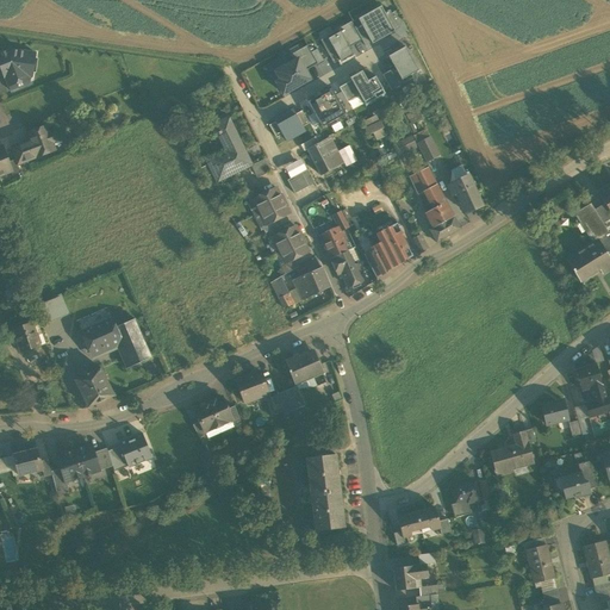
[(360,24),(371,42),(385,35),(385,37),(394,31),(399,27),(390,10),(385,13),(380,6),(358,19),(360,24)]
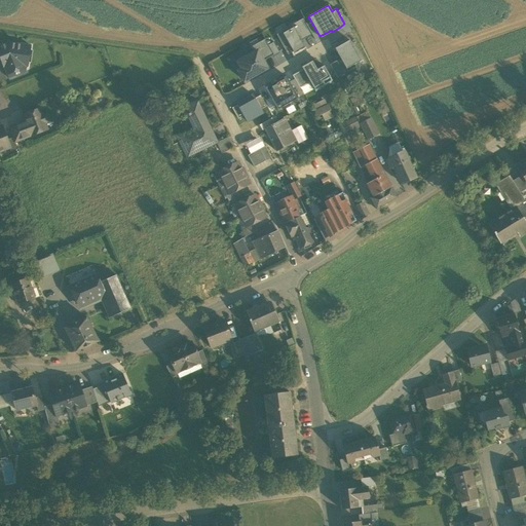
[(292,25),(292,26),(301,41),(311,35),(305,24),(303,19),(292,25)]
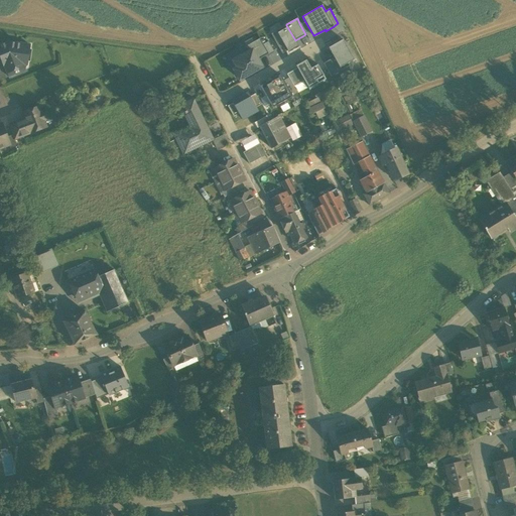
[(304,20),(299,23),(305,34),(308,38),(313,35),(304,20)]
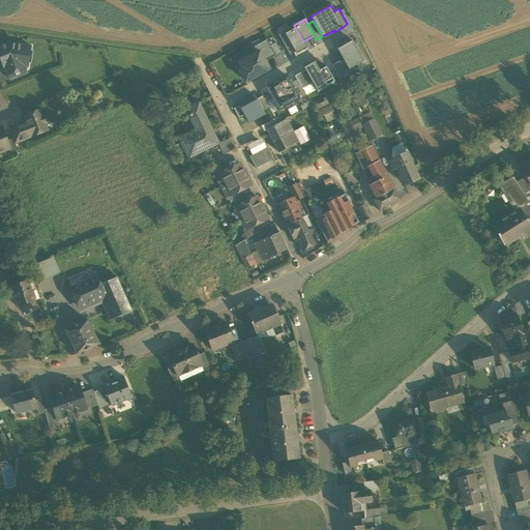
[(290,55),(295,52),(300,49),(302,51),(306,48),(303,41),(294,26),(278,35),(290,55)]
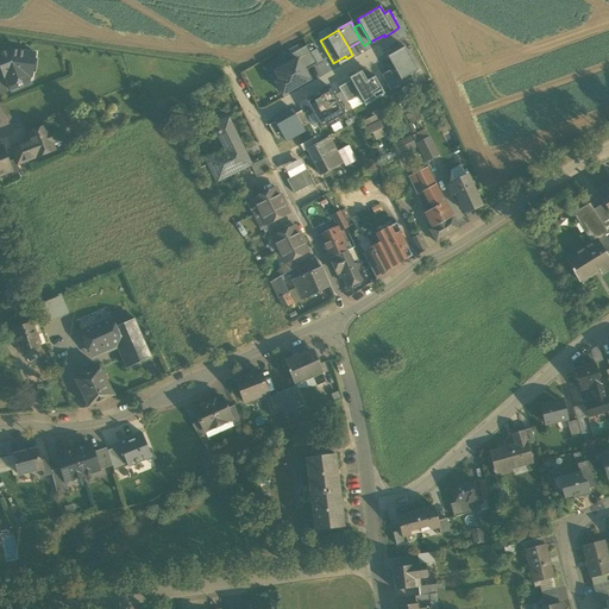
[(371,44),(384,37),(384,35),(370,42),(371,44)]
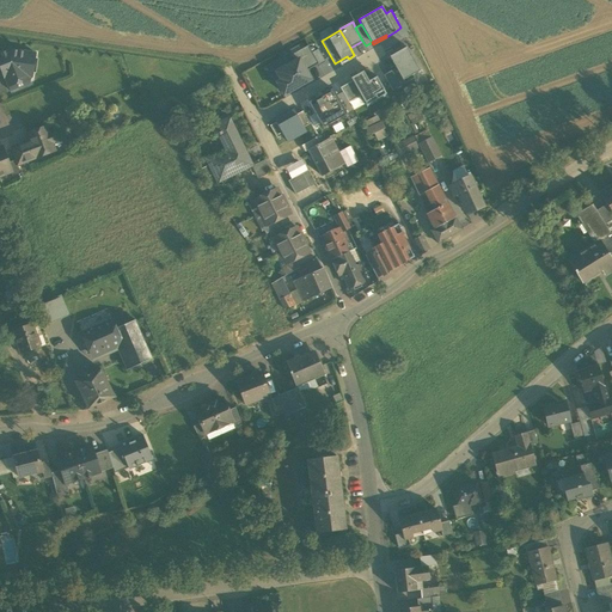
[(289,50),(292,55),(304,48),(301,43),(289,50)]
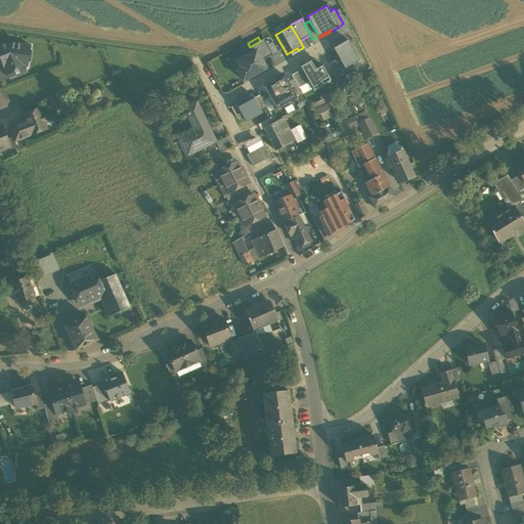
[(250,47),(249,47),(252,53),(256,51),(262,61),(272,55),(267,45),(263,39),(260,41),(250,47)]
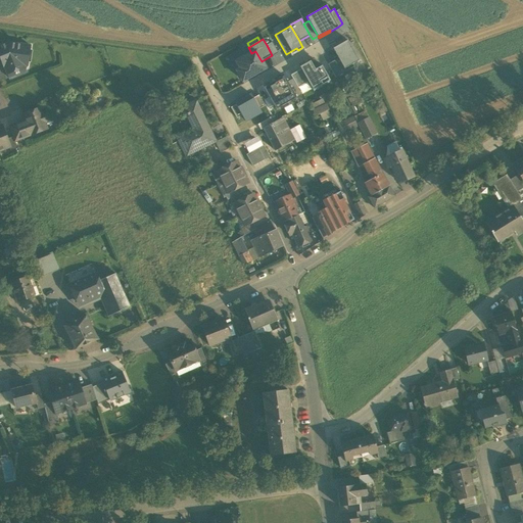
[(347,40),(340,44),(341,46),(334,50),(338,58),(346,72),(353,67),(352,64),(359,60),(347,40)]
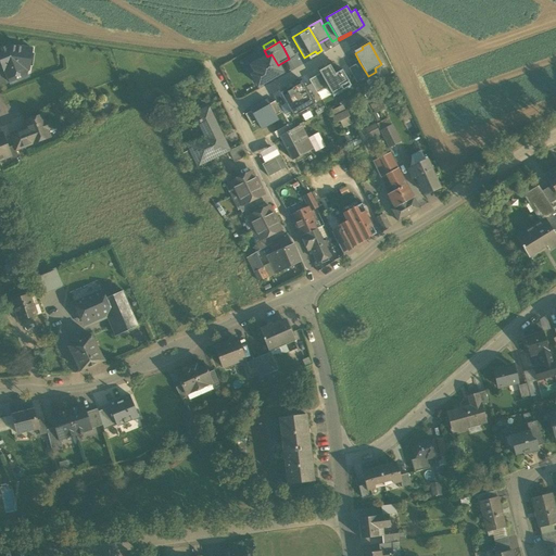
[(289,45),(283,48),(289,59),(290,60),(295,55),(289,45)]
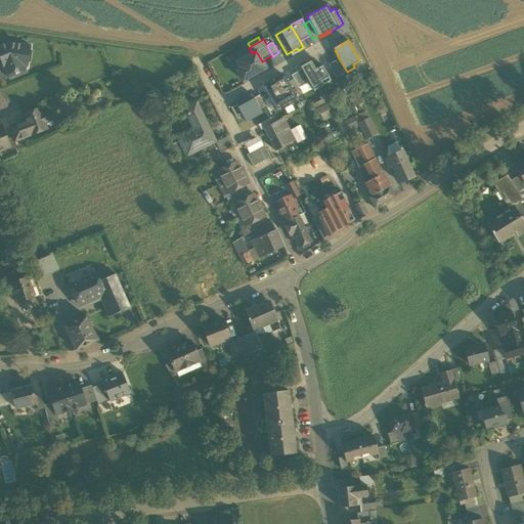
[(7,74),(8,78),(15,75),(13,72),(20,69),(20,66),(27,67),(30,46),(8,43),(0,45),(0,56),(6,74),(7,74)]
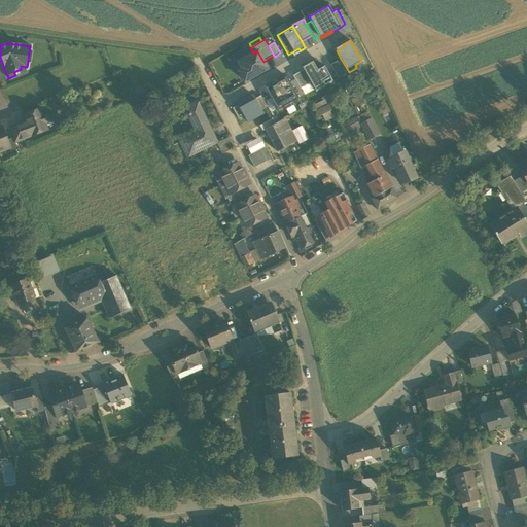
[(238,62),(245,58),(241,50),(226,59),(235,73),(239,71),(242,69),(238,62)]
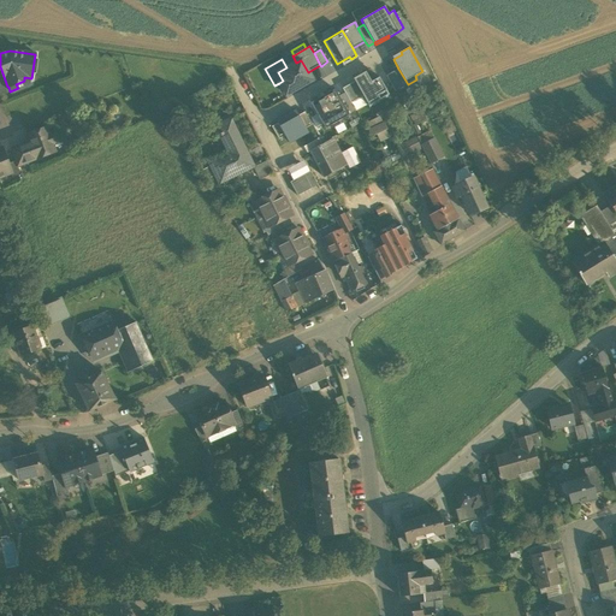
[(286,67),(278,72),(283,81),(279,83),(285,95),(313,81),(308,72),(301,60),(296,63),(286,67)]
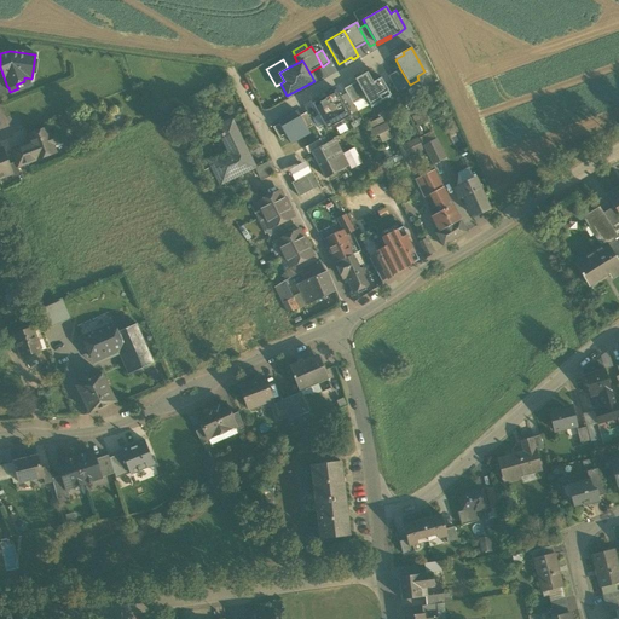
[(400,69),(387,76),(397,92),(410,85),(400,69)]
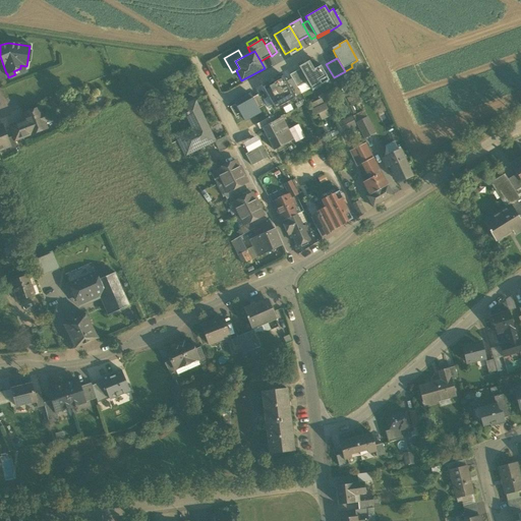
[(320,85),(329,80),(321,65),(313,69),(310,63),(300,69),(307,81),(309,85),(317,81),(320,85)]
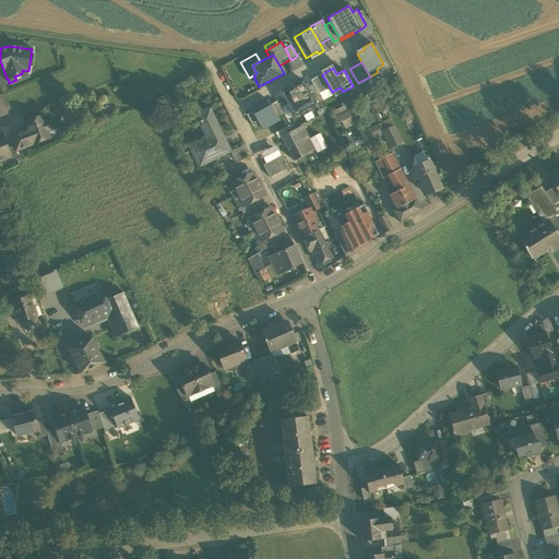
[(318,94),(330,87),(322,74),(310,80),(312,84),(318,94)]
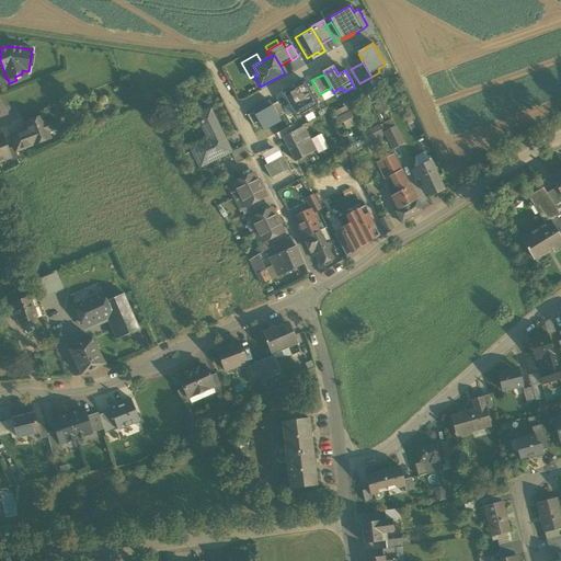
[(308,88),(305,81),(283,93),(287,102),(293,112),(296,117),(318,105),(308,88)]
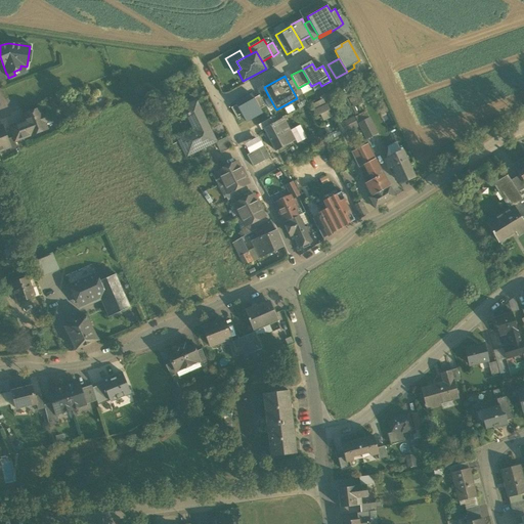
[(293,79),(288,82),(297,98),(302,95),(298,88),(293,79)]
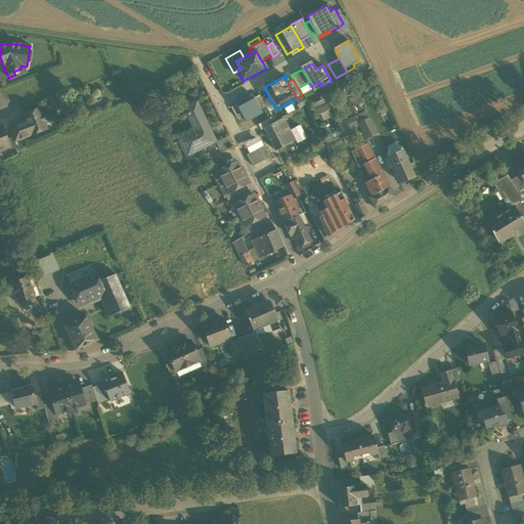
[(319,82),(311,86),(313,90),(321,86),(319,82)]
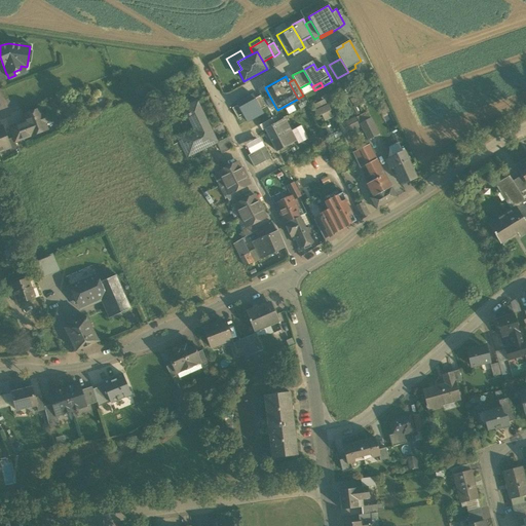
[(247,122),(262,113),(261,109),(255,99),(253,95),(236,104),(237,105),(243,116),(247,122)]
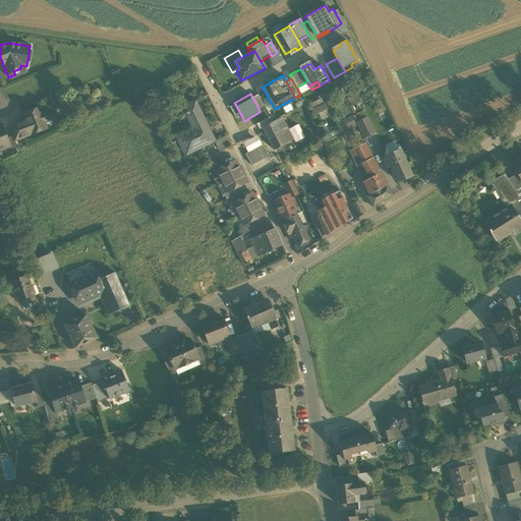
[(252,98),(258,108),(264,105),(257,95),(252,98)]
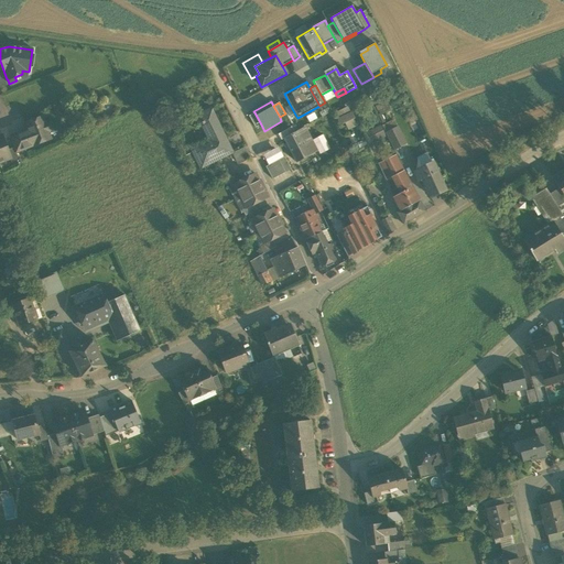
[(294,112),(289,102),(283,106),(289,116),(294,112)]
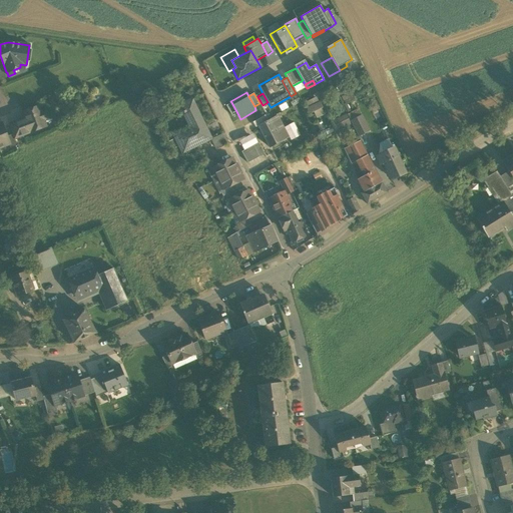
[(356,100),(353,96),(344,101),(346,105),(356,100)]
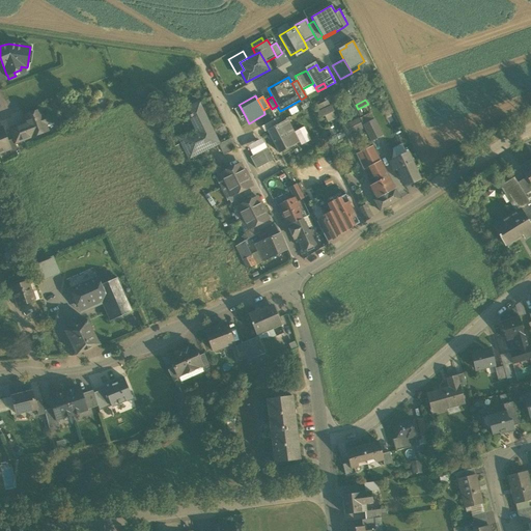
[(311,106),(309,101),(300,106),(303,111),(311,106)]
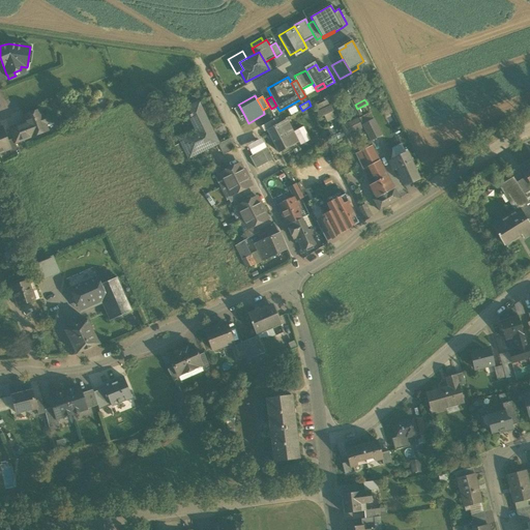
[(318,111),(328,106),(326,100),(316,106),(318,111)]
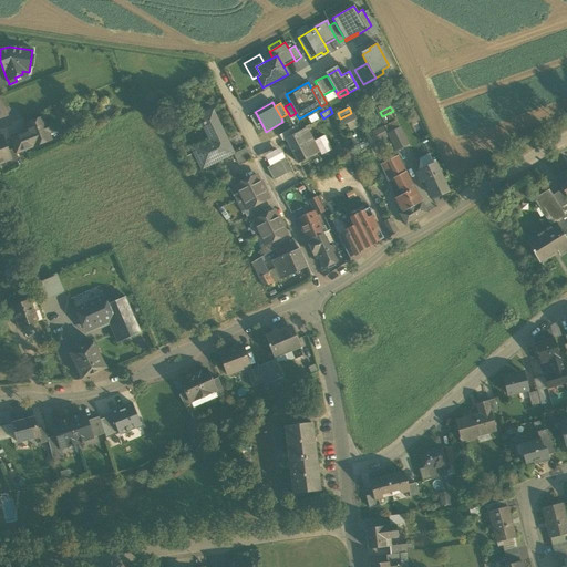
[(195,155),(200,166),(218,157),(219,160),(232,154),(228,146),(229,145),(212,110),(199,116),(212,143),(210,143),(213,146),(195,155)]
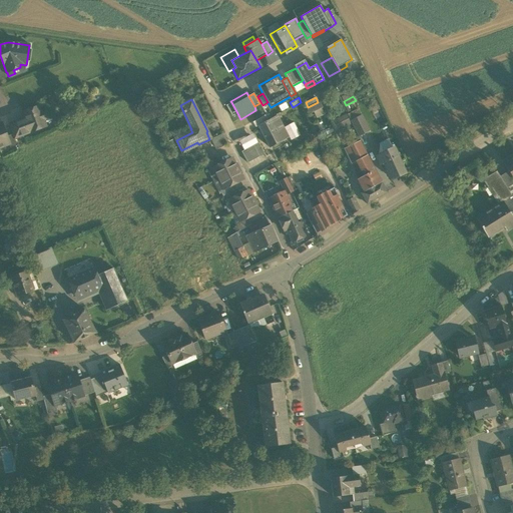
[(237,113),(231,102),(226,105),(232,116),(237,113)]
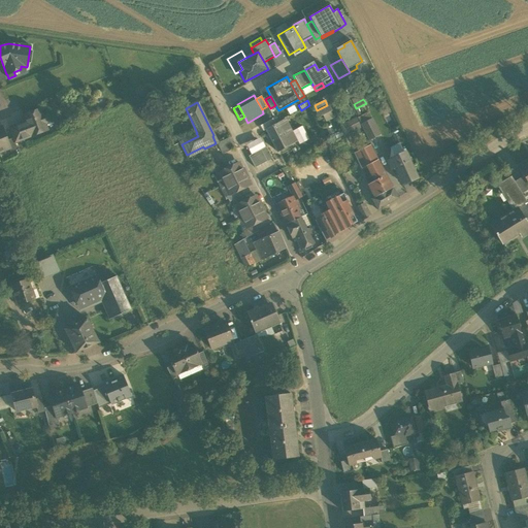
[(317,110),(316,111),(318,118),(323,116),(331,111),(328,105),(327,105),(317,110)]
